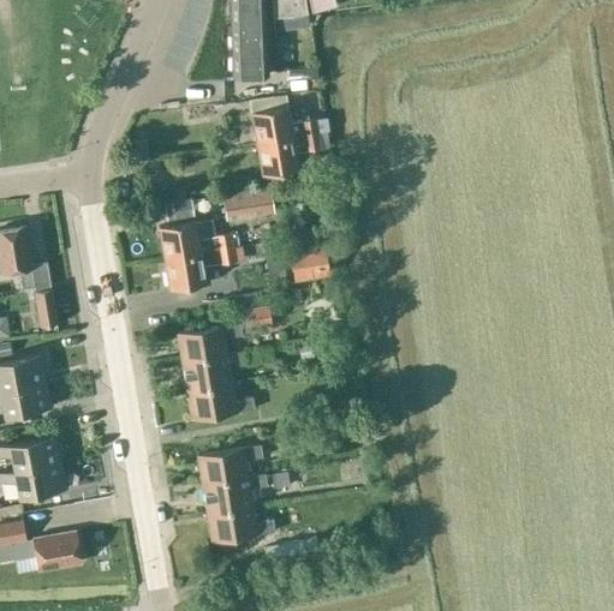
[(231,0),(234,78),(269,76),(266,1),(273,1),(275,48),(303,47),(302,16),(305,15),(303,0),(231,0)]
